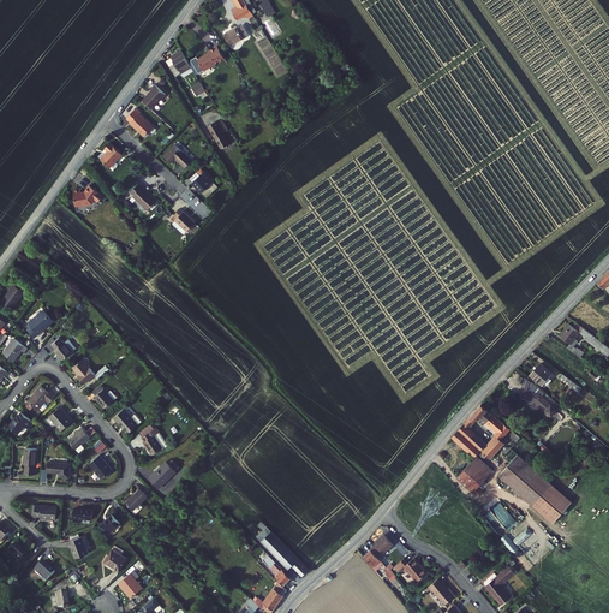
[(222,0),(228,10),(236,6),(231,0),(222,0)]
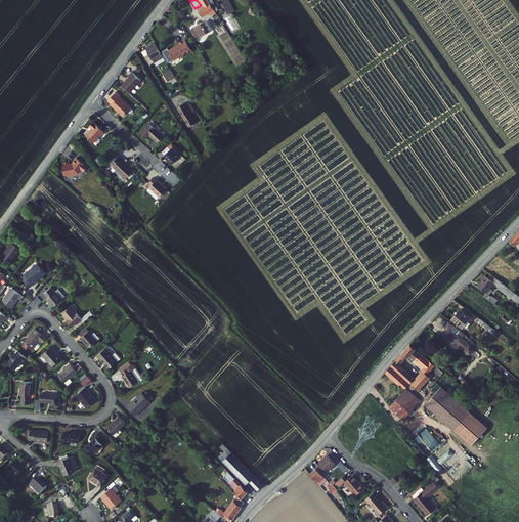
[(221,0),(215,4),(224,18),(232,13),(223,0),(221,0)]
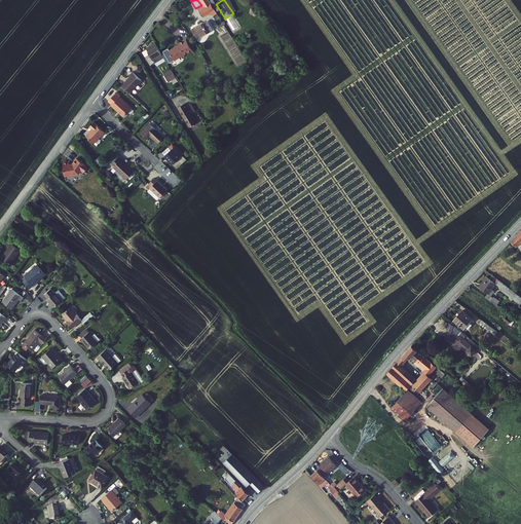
[(195,8),(193,10),(197,16),(206,11),(201,5),(195,8)]
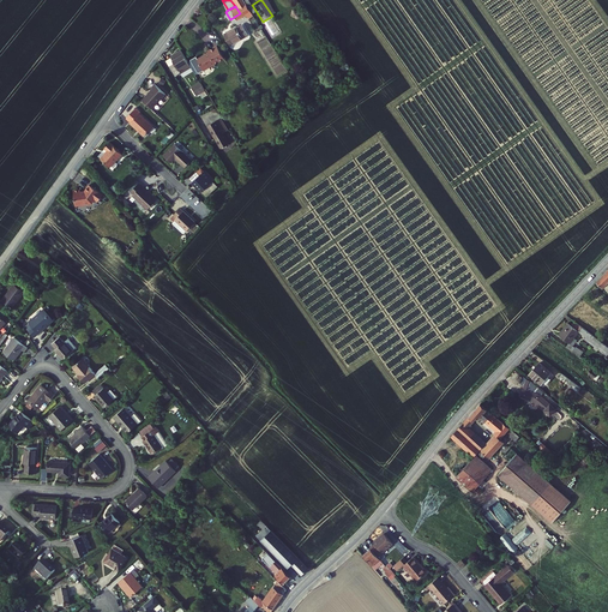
[(232,27),(220,35),(228,46),(245,35),(238,25),(233,28),(232,27)]
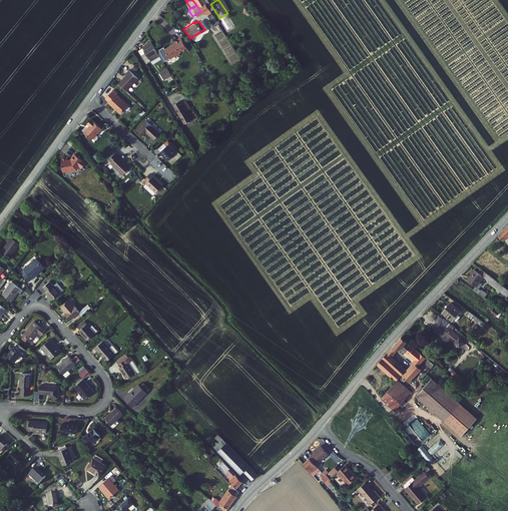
[(168,47),(159,53),(165,62),(170,58),(172,58),(173,57),(174,56),(181,51),(175,41),(167,46),(168,47)]
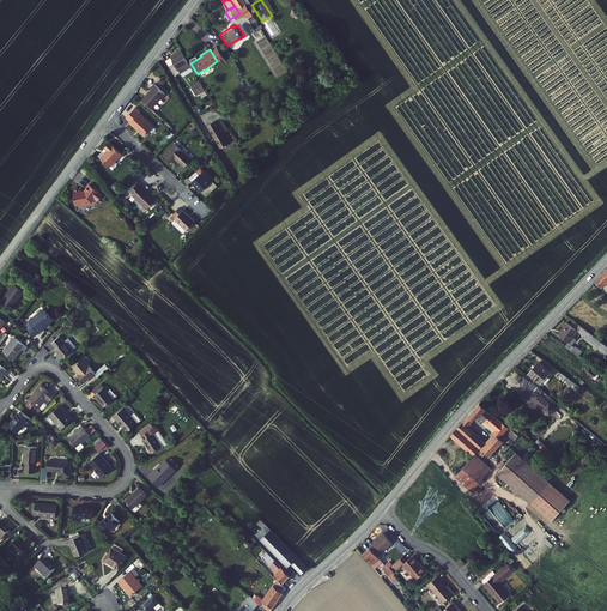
[(168,58),(163,61),(176,79),(181,76),(180,73),(184,71),(171,53),(168,56),(168,58)]
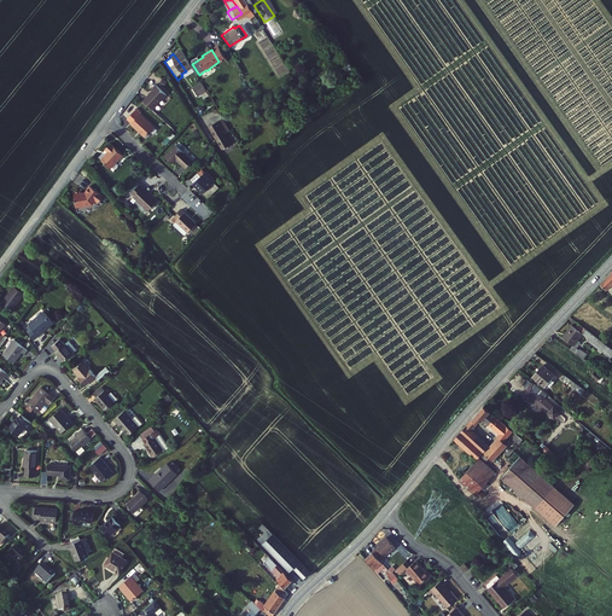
[(192,83),(187,88),(192,97),(199,92),(192,83)]
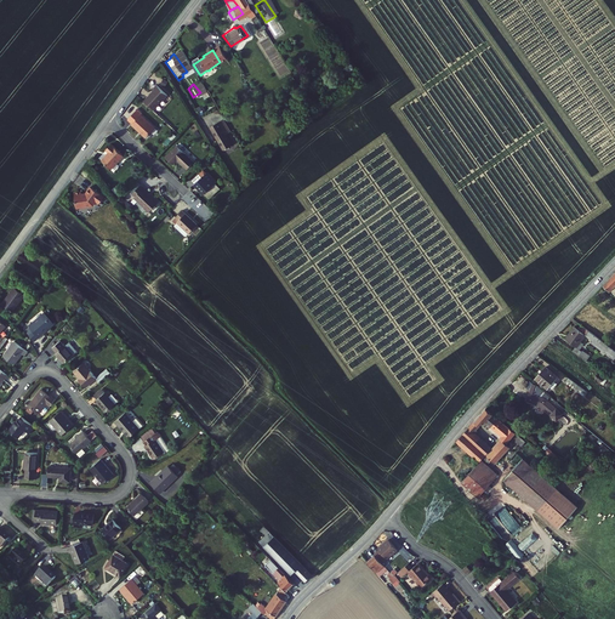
[(146,90),(136,102),(146,112),(159,96),(147,85),(143,89),(146,90)]
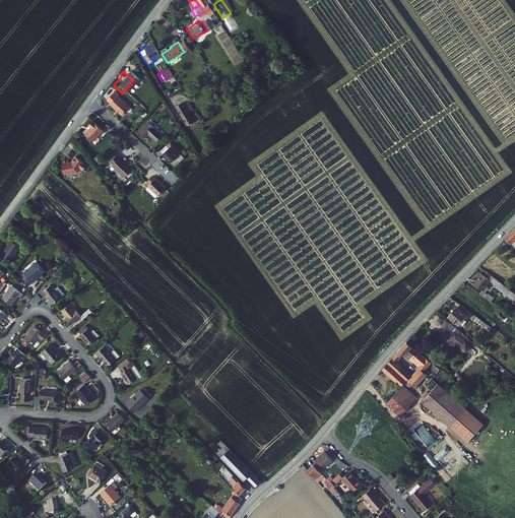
[(111,89),(104,98),(108,102),(107,103),(119,114),(126,105),(115,94),(116,93),(111,89)]
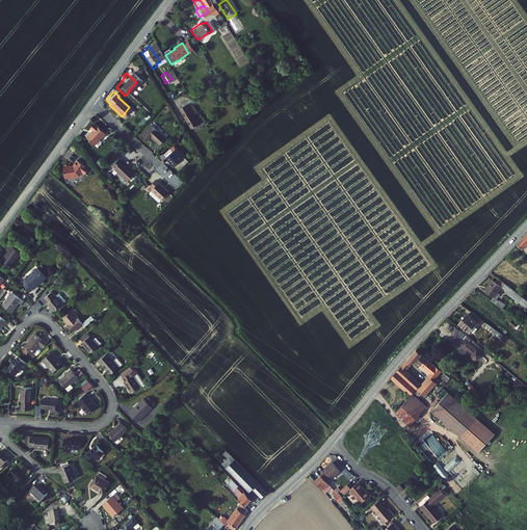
[(187,102),(177,109),(190,128),(196,123),(189,113),(193,111),(187,102)]
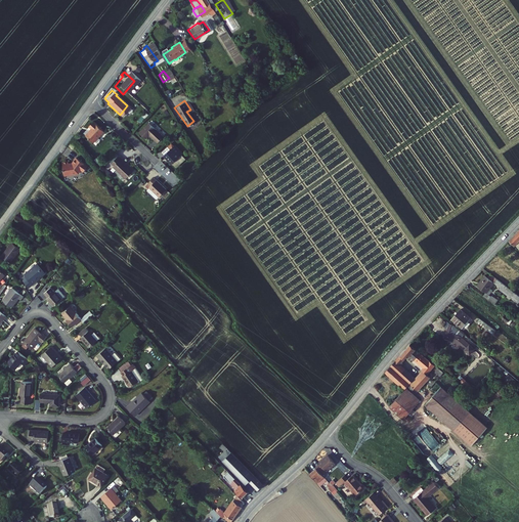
[(85,129),(80,135),(88,143),(97,132),(87,123),(83,127),(85,129)]
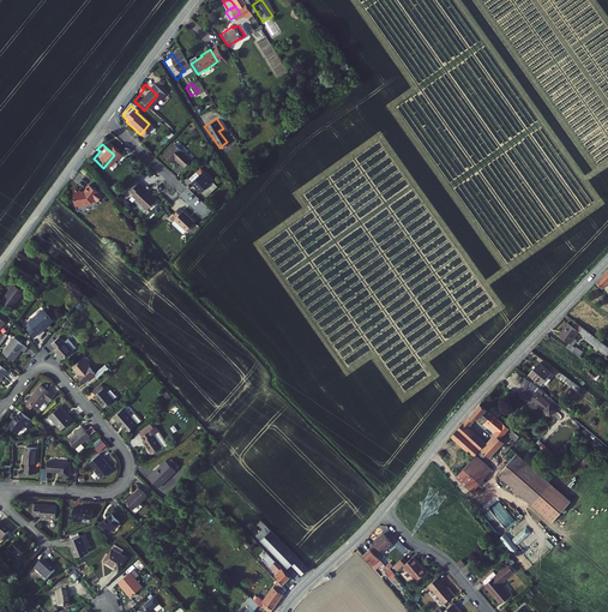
[(170,144),(160,156),(168,163),(172,160),(181,168),(188,161),(170,144)]
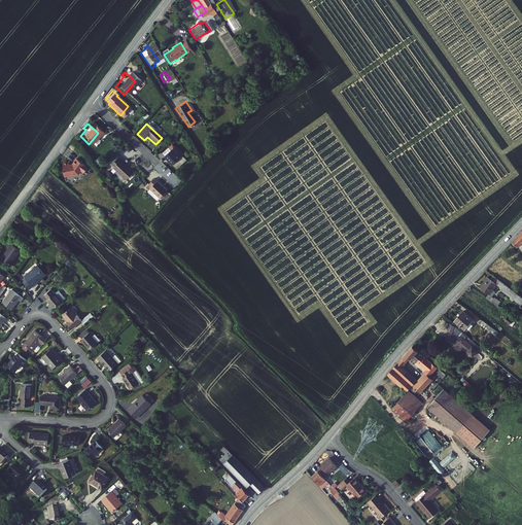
[(167,159),(166,160),(174,168),(175,168),(182,160),(173,151),(171,153),(167,159)]
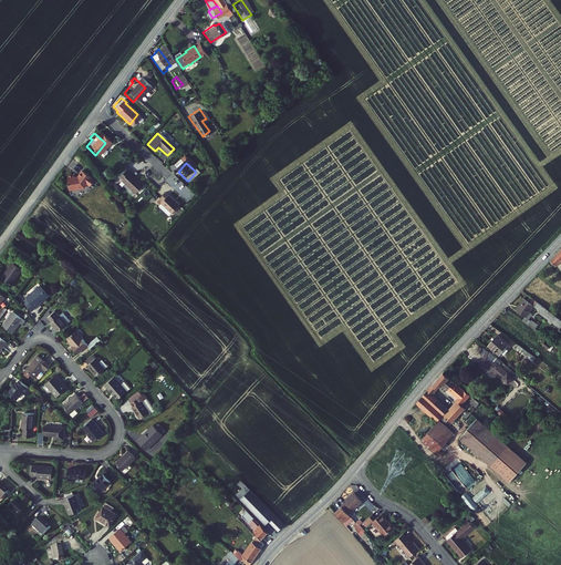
[(70,170),(63,171),(64,184),(80,182),(83,178),(84,180),(87,178),(91,175),(78,165),(73,171),(70,172),(70,170)]
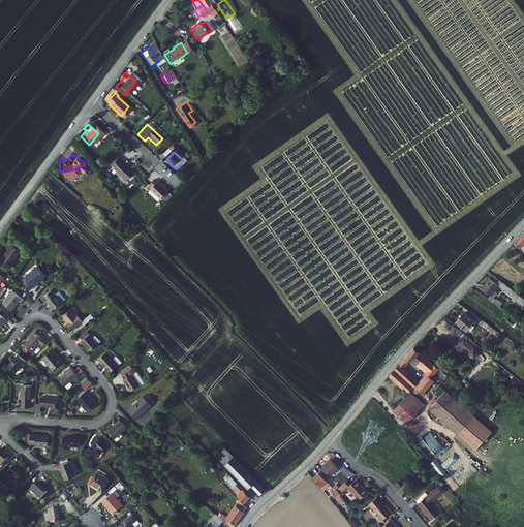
[(117,157),(109,165),(112,168),(111,169),(124,183),(132,174),(119,161),(120,160),(117,157)]
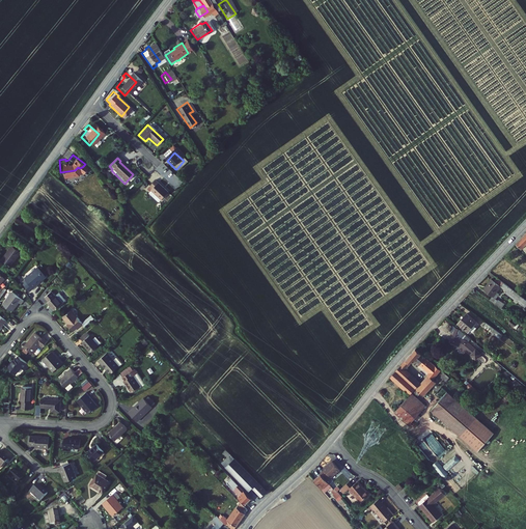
[(156,183),(150,189),(153,191),(151,193),(161,202),(168,195),(156,183)]
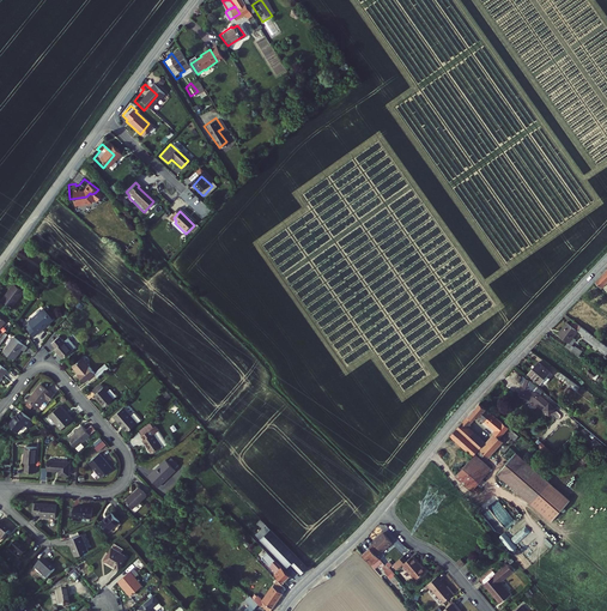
[(175,223),(171,227),(183,237),(186,234),(175,223)]
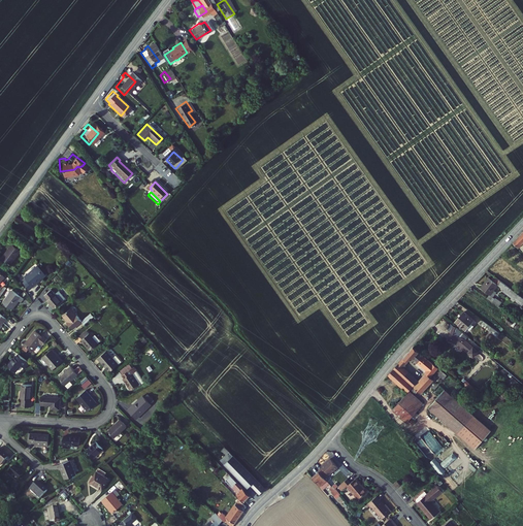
[(522,228),(510,243),(519,251),(522,245),(522,228)]
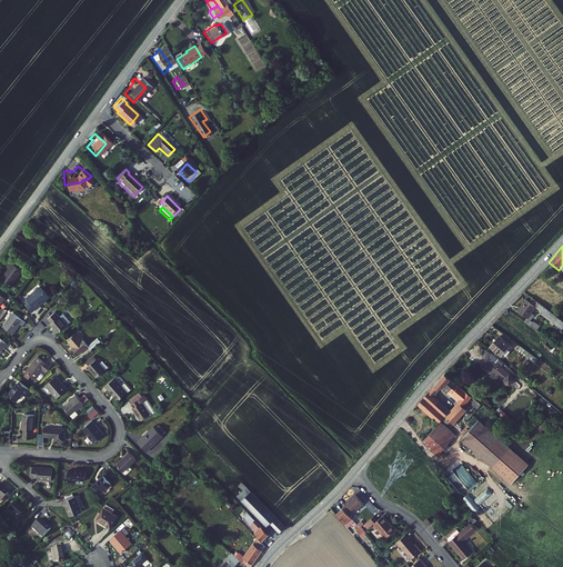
[(8,261),(1,268),(10,275),(17,268),(8,261)]
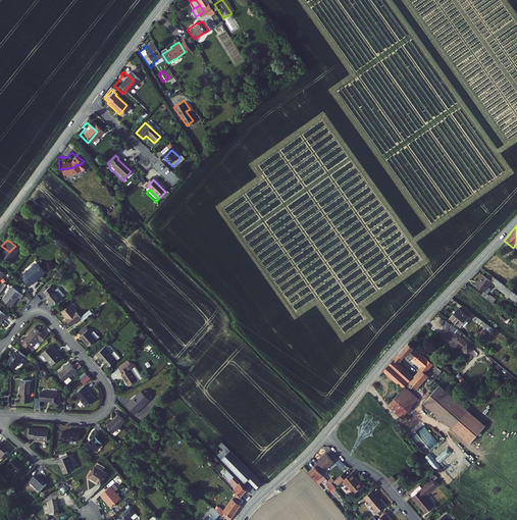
[(1,246),(0,247),(0,255),(4,259),(9,252),(1,246)]
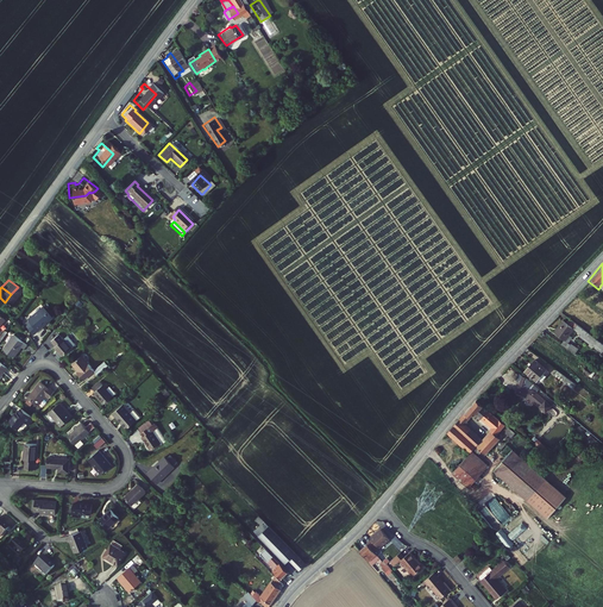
[(26,320),(22,324),(31,336),(39,329),(38,326),(49,318),(39,307),(25,319),(26,320)]
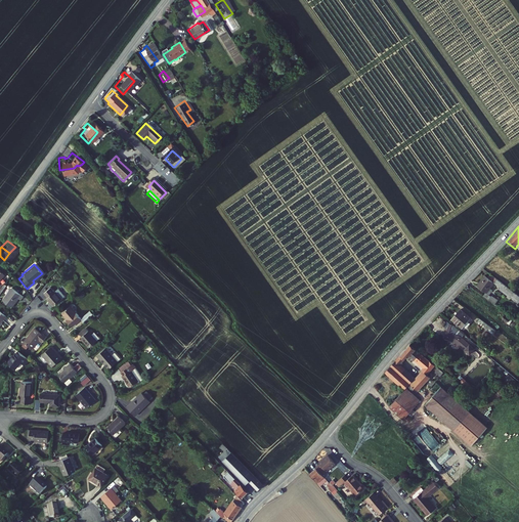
[(487,272),(484,276),(491,281),(494,277),(487,272)]
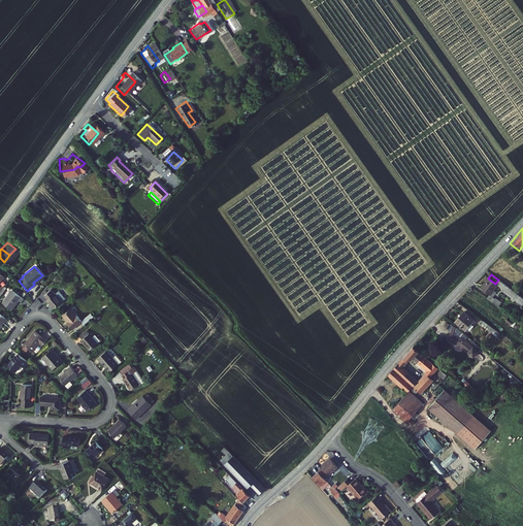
[(488,278),(486,276),(479,287),(488,293),(486,297),(492,301),(494,298),(493,297),(500,288),(513,297),(516,293),(498,280),(495,284),(488,278)]
